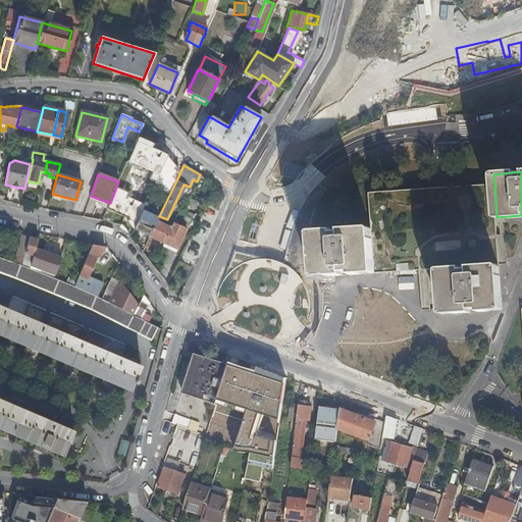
[(438,268),(500,263),(497,217),(494,185),(473,186),(462,187),(368,193),(371,227),(374,272),(420,268),(427,268),(438,268)]
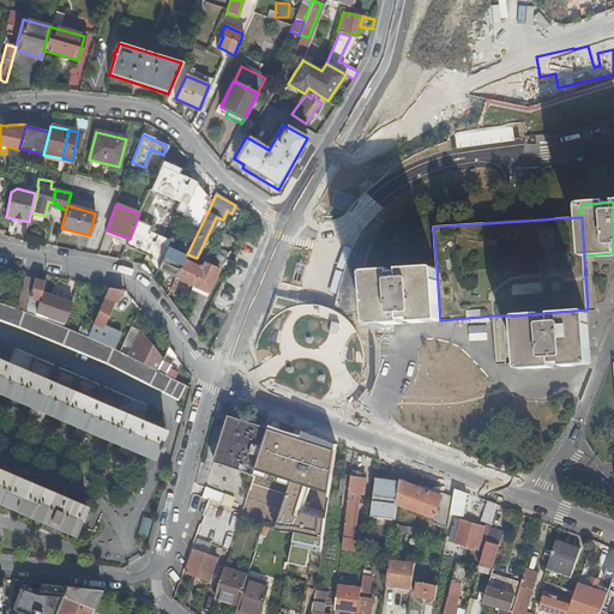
[(185,259),(175,278),(209,294),(220,271),(204,263),(202,268),(185,259)]
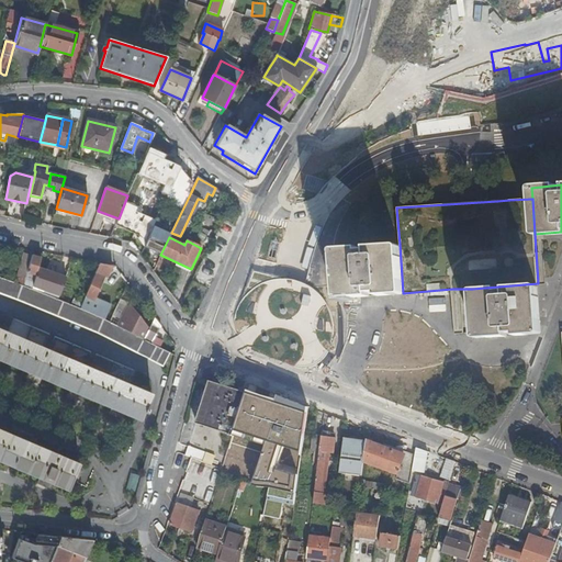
[(403,293),(400,245),(334,249),(337,298),(403,293)]
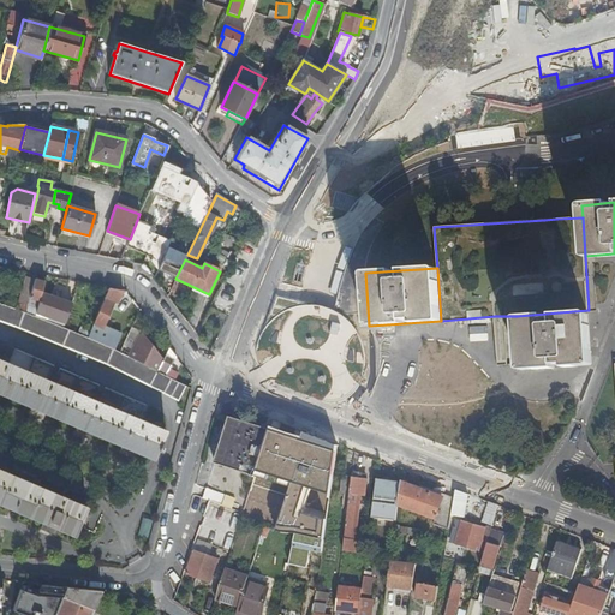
[(35,280),(34,281),(29,298),(40,300),(42,293),(47,278),(42,276),(41,281),(35,280)]
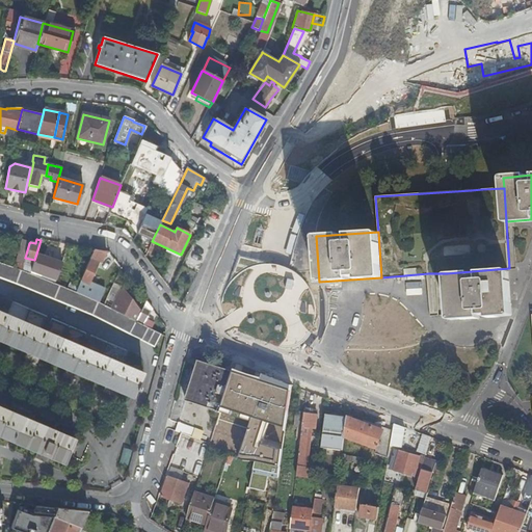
[(22,241),(14,267),(22,270),(24,263),(25,258),(29,243),(22,241)]
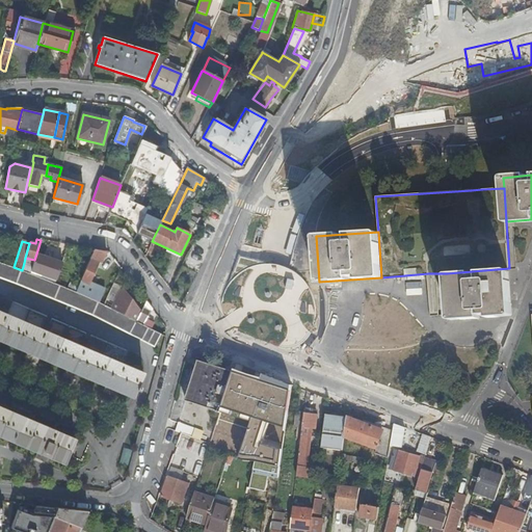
[(94,249),(76,292),(84,295),(88,284),(88,285),(98,262),(102,264),(106,253),(94,249)]
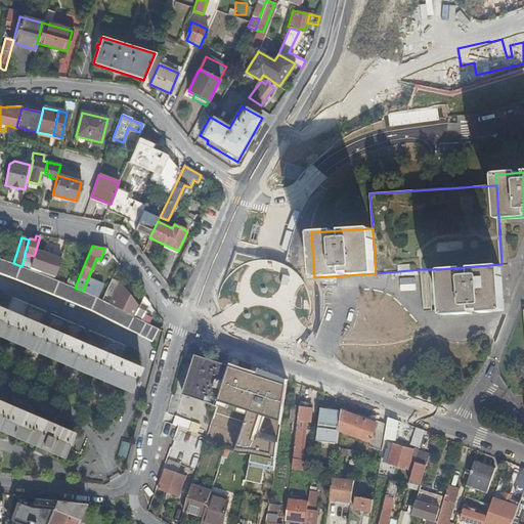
[(33,261),(31,267),(55,275),(62,259),(36,250),(34,256),(33,261)]
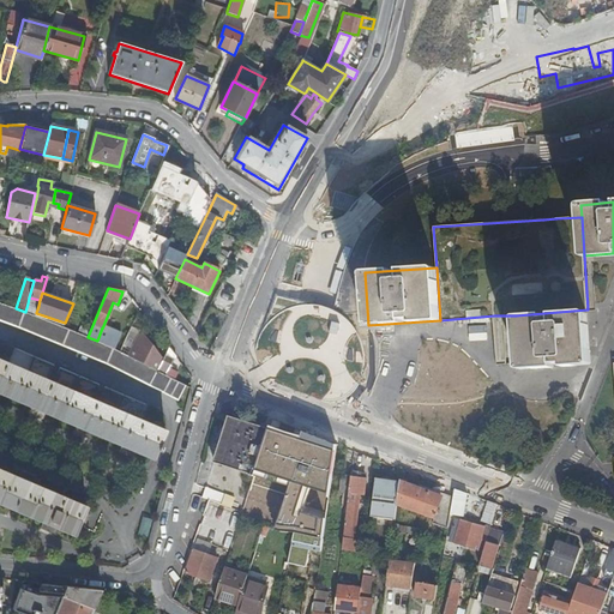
[(218,298),(215,307),(227,312),(230,304),(218,298)]
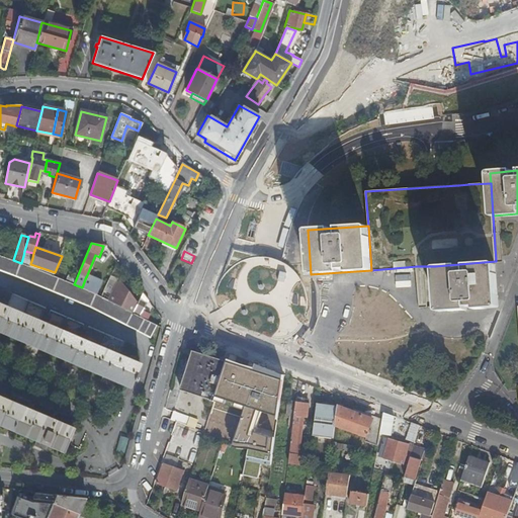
[(23,256),(21,263),(29,267),(30,264),(32,258),(23,256)]
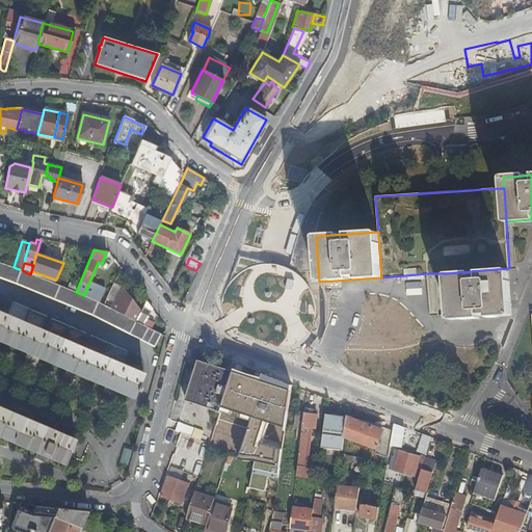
[(91,315),(130,334),(135,323),(135,322),(95,302),(38,278),(17,270),(0,264),(0,277),(16,284),(91,315)]
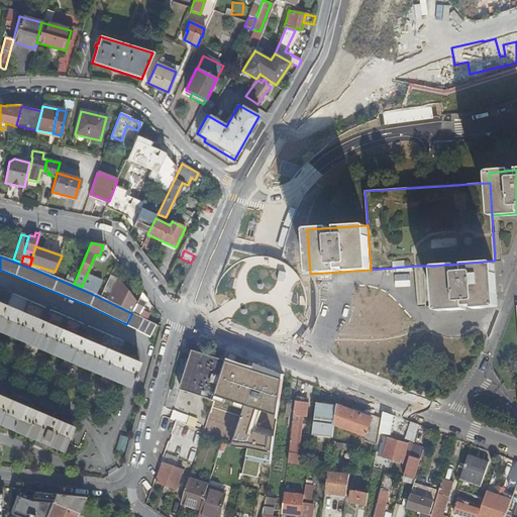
[(495,261),(434,266),(437,306),(437,310),(498,305),(495,261)]
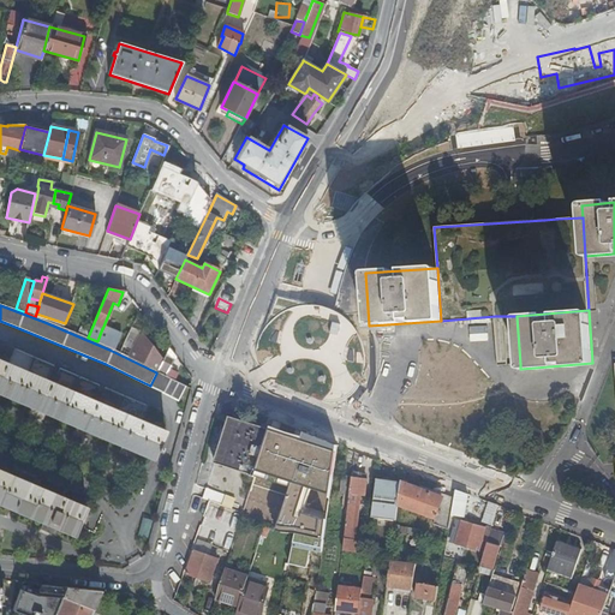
[(141,330),(127,356),(157,371),(163,358),(141,330)]
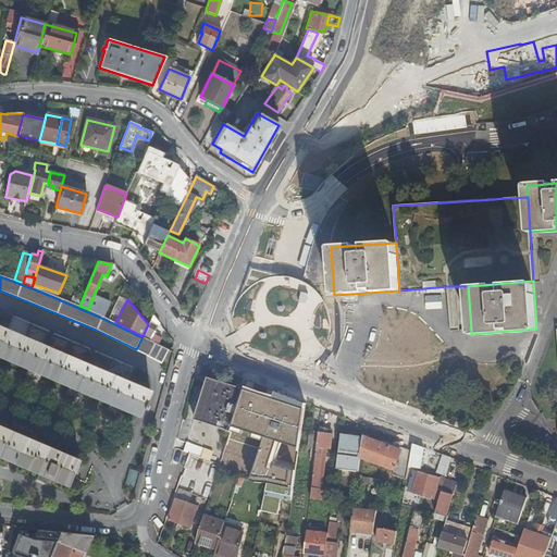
[(345,311),(343,329),(364,332),(367,314),(345,311)]
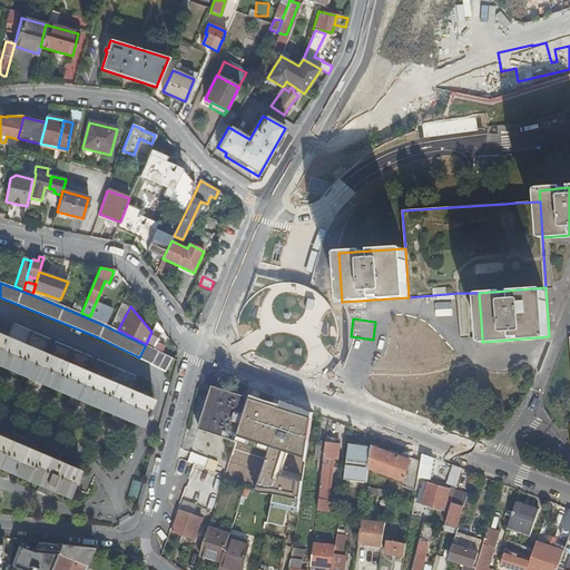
[(157,323),(147,344),(155,349),(164,331),(157,323)]
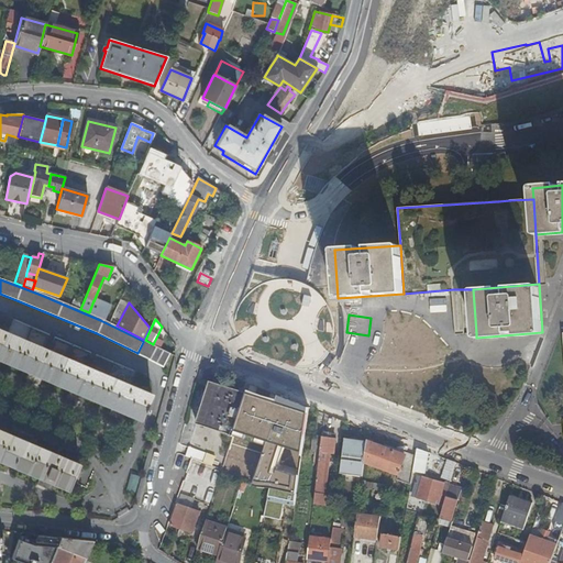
[(7,333),(0,330),(0,361),(29,373),(25,379),(40,385),(42,378),(69,390),(67,397),(80,403),(84,397),(112,409),(109,415),(123,420),(125,415),(140,421),(143,414),(146,415),(148,410),(145,408),(151,395),(128,385),(133,372),(96,355),(89,370),(84,366),(90,353),(54,338),(48,351),(43,349),(50,335),(12,320),(7,333)]
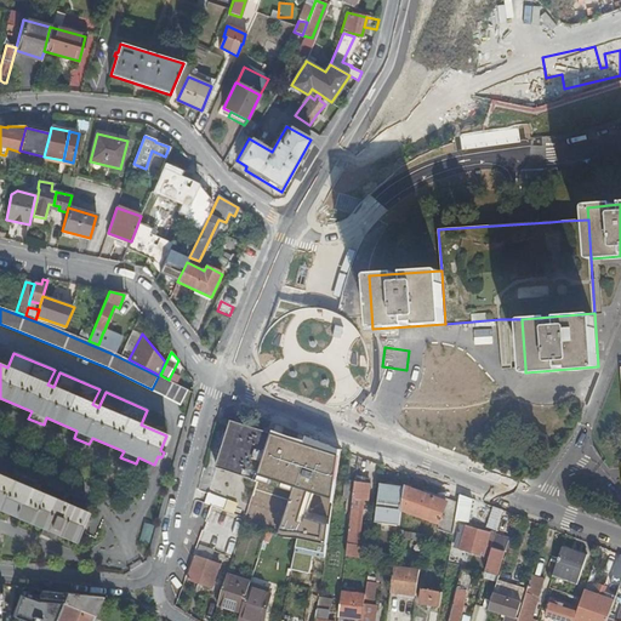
[(414,370),(445,382),(439,397),(415,399),(432,405),(429,411),(431,423),(428,429),(437,429),(439,422),(448,422),(453,409),(453,399),(455,392),(454,381),(449,379),(454,369),(453,357),(419,359),(415,358),(410,370),(414,370)]
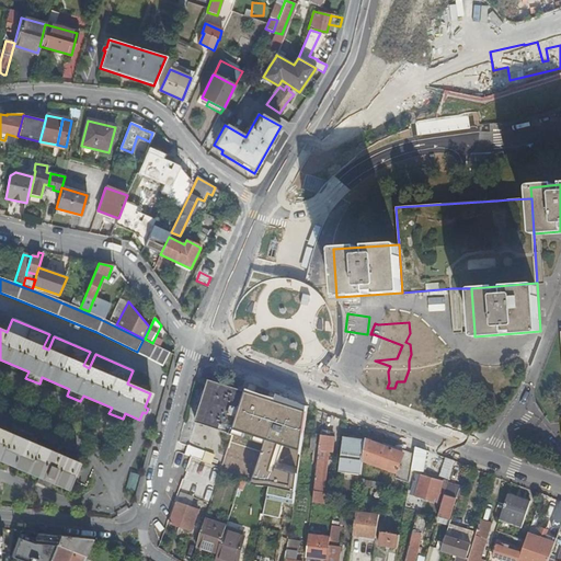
[(164,366),(170,355),(149,344),(142,341),(137,352),(164,366)]
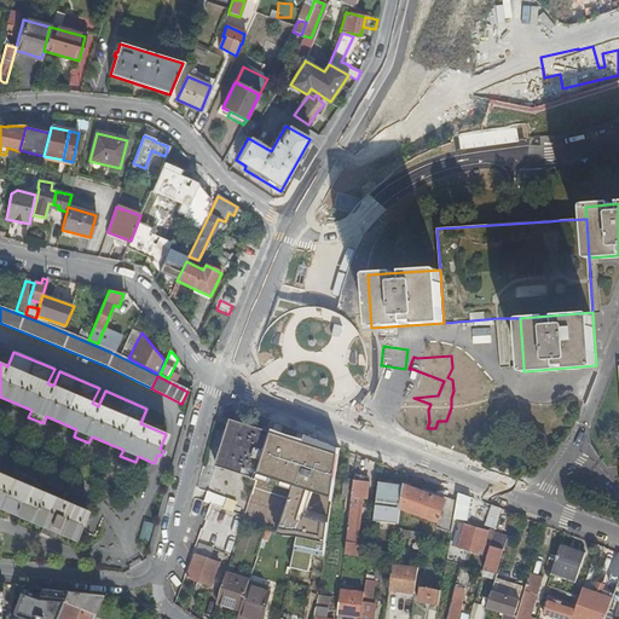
[(381,397),(366,387),(357,403),(372,411),(381,397)]
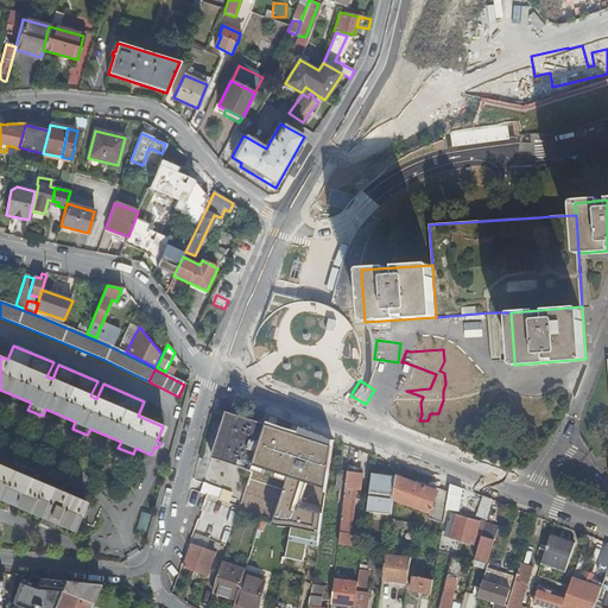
[(214,455),(254,468),(255,462),(264,437),(268,423),(229,410),(214,455)]
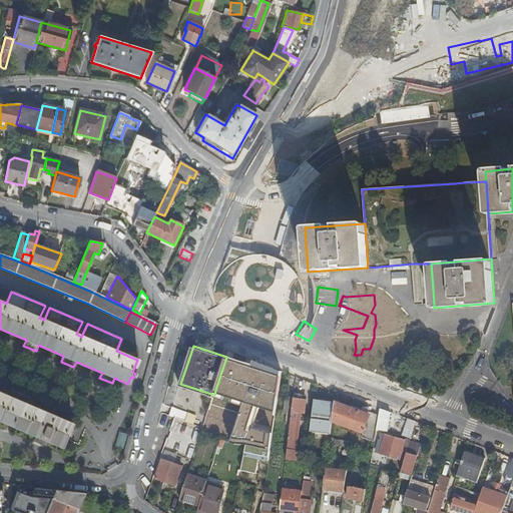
[(14,400),(0,393),(0,421),(36,436),(33,442),(45,447),(48,441),(61,447),(66,436),(71,438),(75,430),(69,428),(71,424),(27,405),(29,399),(17,394),(14,400)]
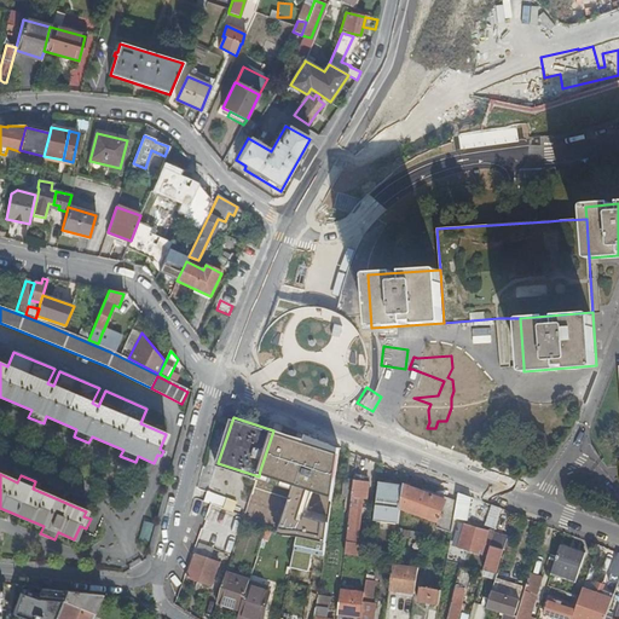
[(366,478),(356,476),(356,480),(353,497),(346,555),(360,556),(362,545),(359,544),(364,498),(368,498),(370,482),(366,481),(366,478)]
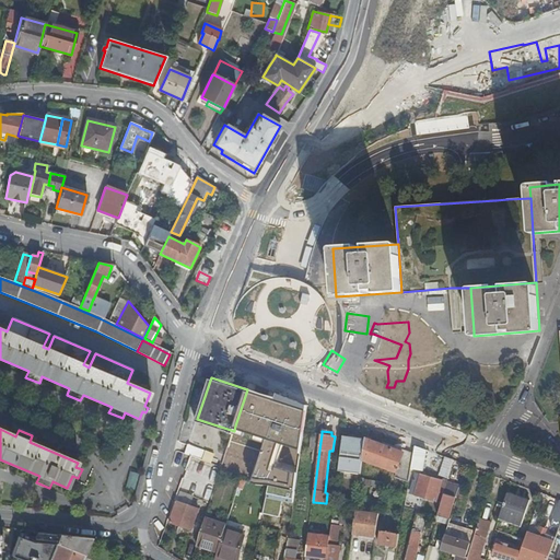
[(311,450),(319,450),(322,434),(313,433),(311,450)]
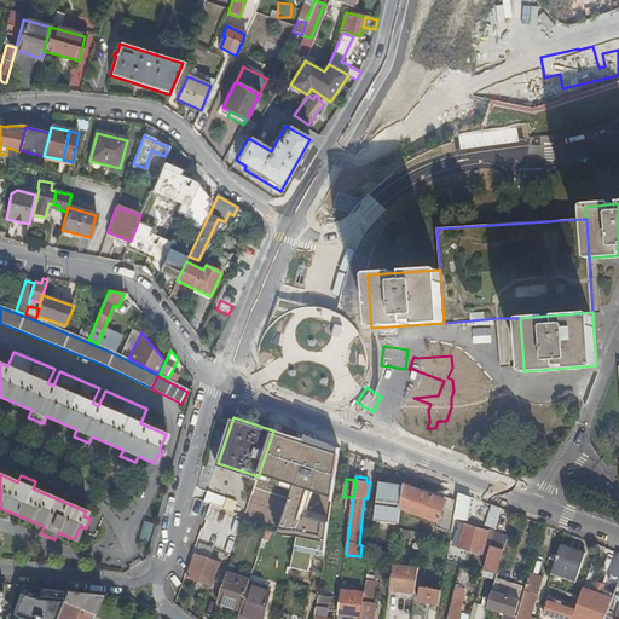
[(375,521),(399,525),(401,509),(405,484),(380,480),(375,521)]
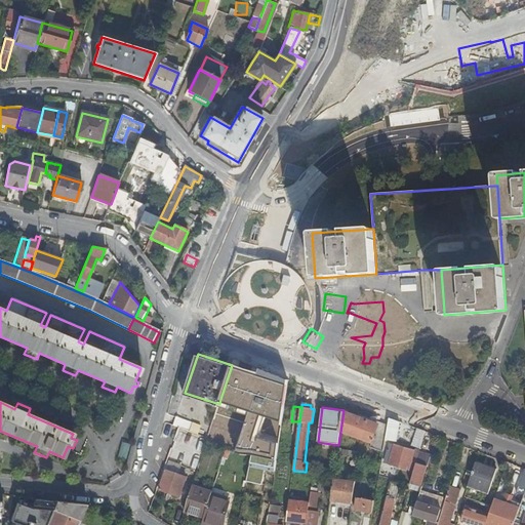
[(371,448),(384,452),(388,427),(344,410),(340,432),(373,443),(371,448)]
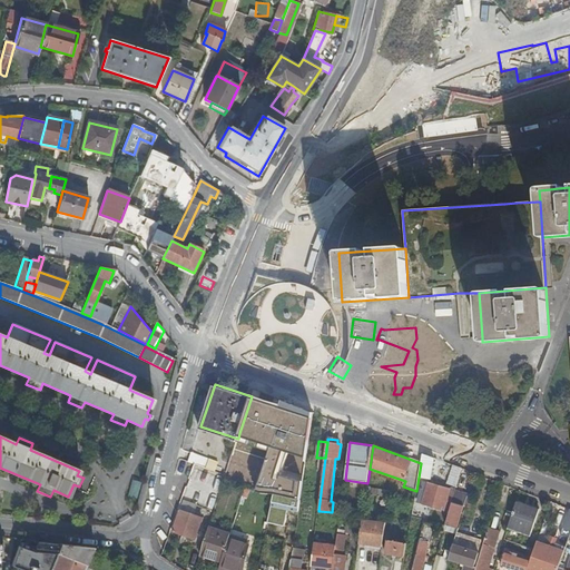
[(188,462),(195,464),(216,472),(219,462),(192,452),(188,462)]
